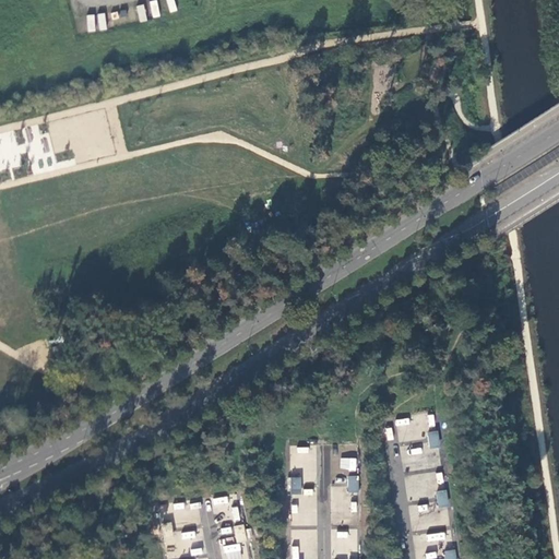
[(116,11),(92,15),(95,32),(119,26),(116,11)]
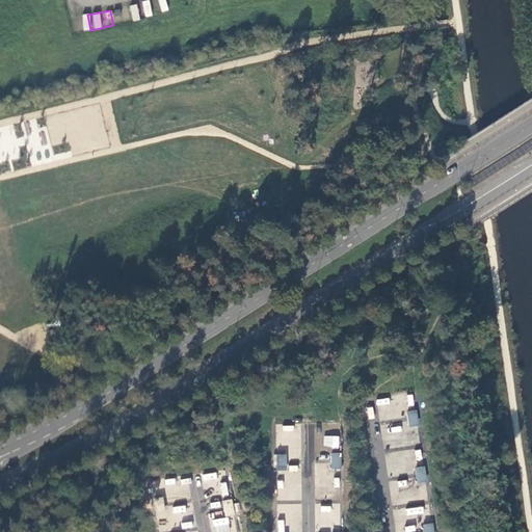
[(417,409),(407,410),(408,418),(408,421),(409,427),(419,425),(417,409)]
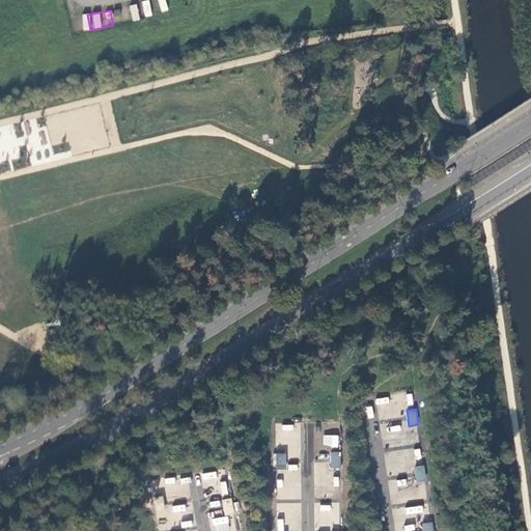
[(338,447),(339,436),(324,435),(323,446),(338,447)]
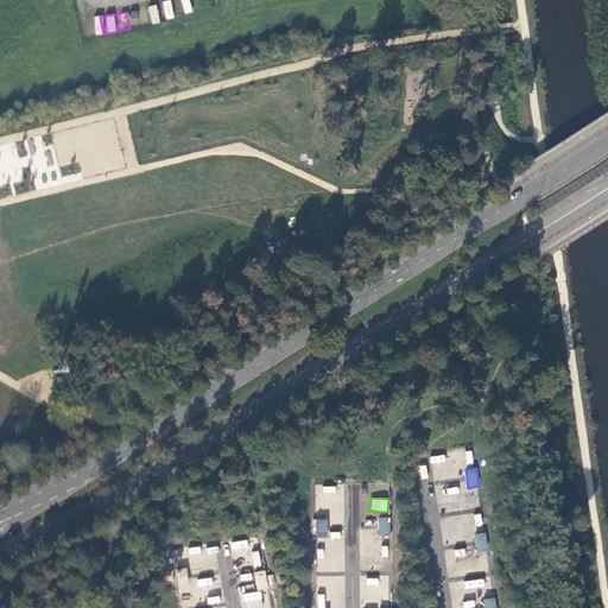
[(390,517),(379,517),(379,526),(379,529),(379,536),(390,536),(390,517)]
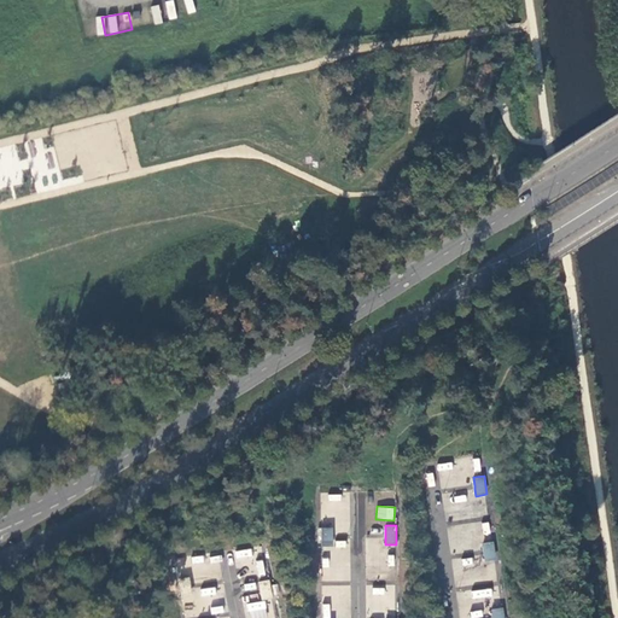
[(333,526),(322,526),(322,546),(333,546),(333,540),(333,536),(333,526)]
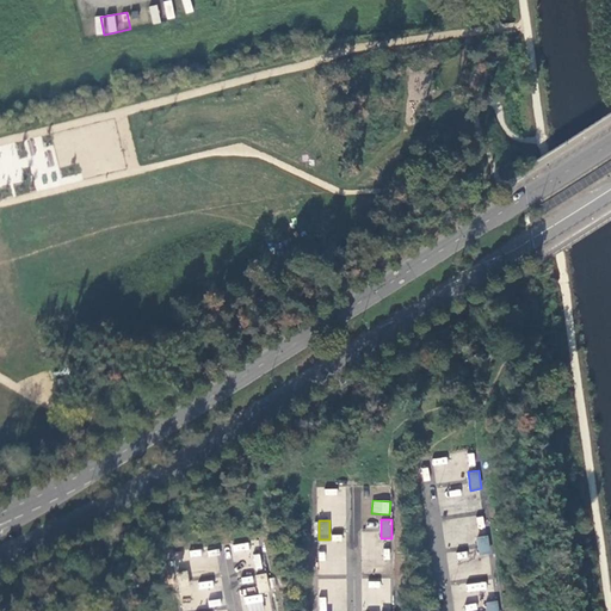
[(363,525),(363,566),(378,566),(378,559),(389,559),(389,551),(380,550),(380,525),(363,525)]
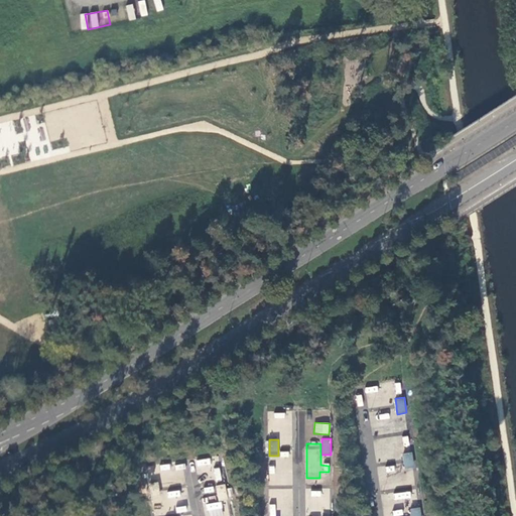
[(412,452),(403,454),(404,460),(404,464),(405,469),(414,468),(412,452)]
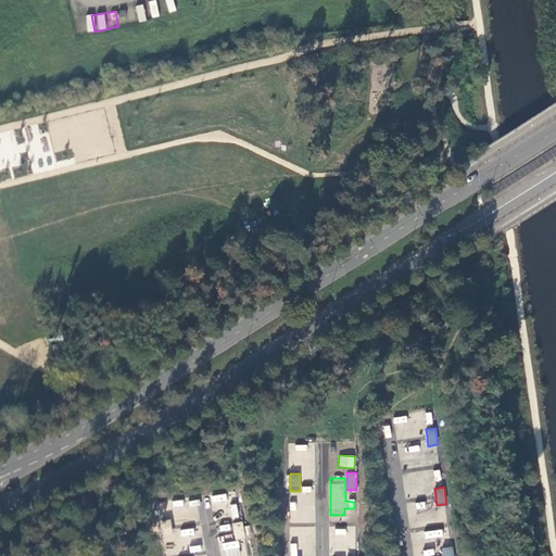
[(295,502),(290,502),(289,522),(313,523),(314,492),(295,492),(295,502)]
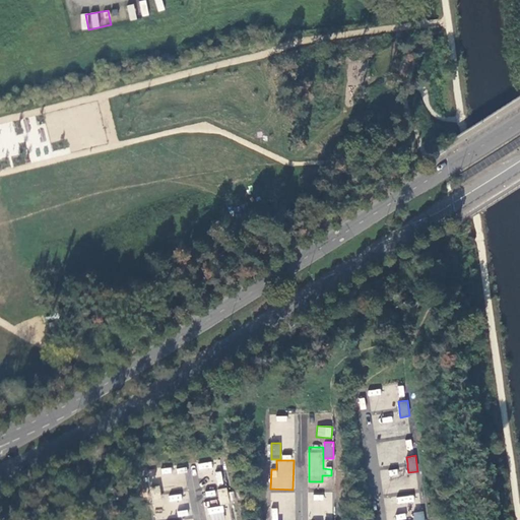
[(211,461),(196,463),(198,476),(213,475),(211,461)]
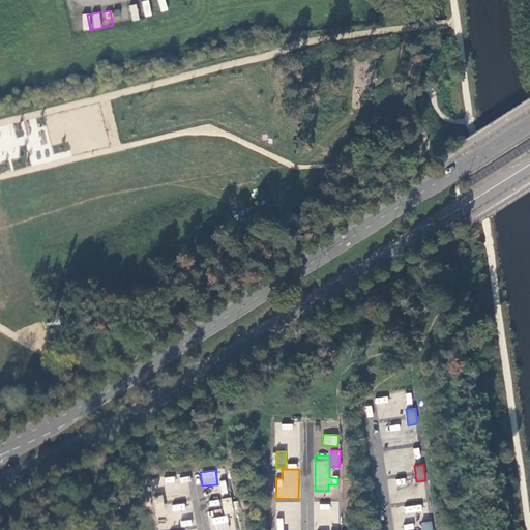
[(158,478),(159,486),(165,486),(166,498),(190,496),(188,475),(158,478)]
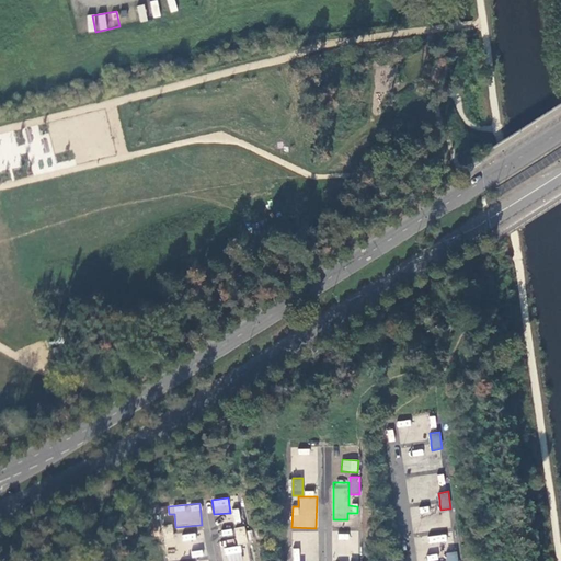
[(241,523),(239,508),(231,510),(233,524),(241,523)]
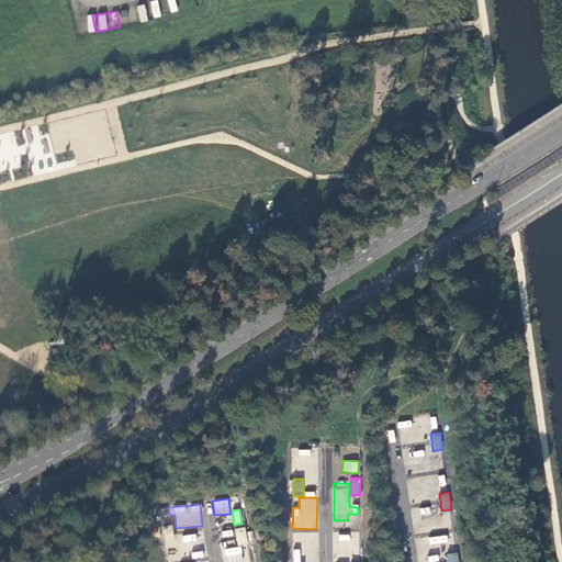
[(171,526),(161,527),(165,544),(175,542),(173,536),(172,532),(171,526)]
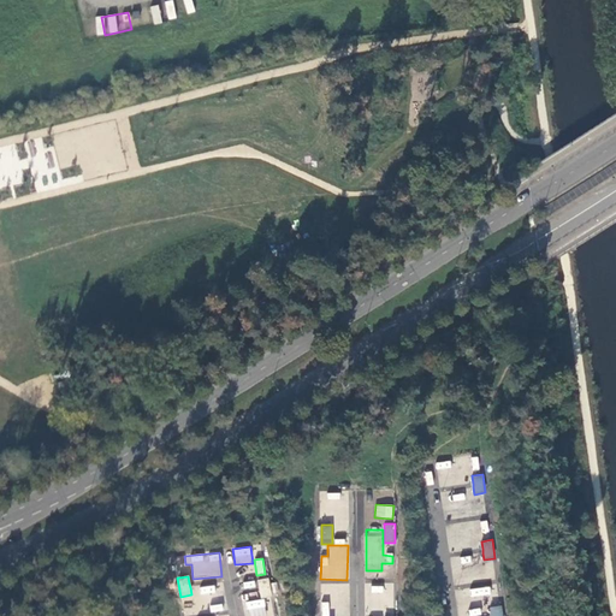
[(268,578),(258,580),(259,588),(260,592),(261,598),(272,597),(268,578)]
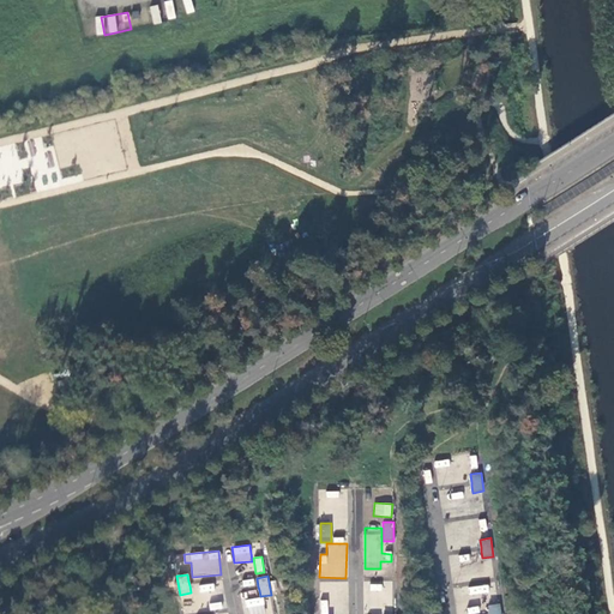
[(386,585),(371,583),(367,607),(381,609),(386,585)]
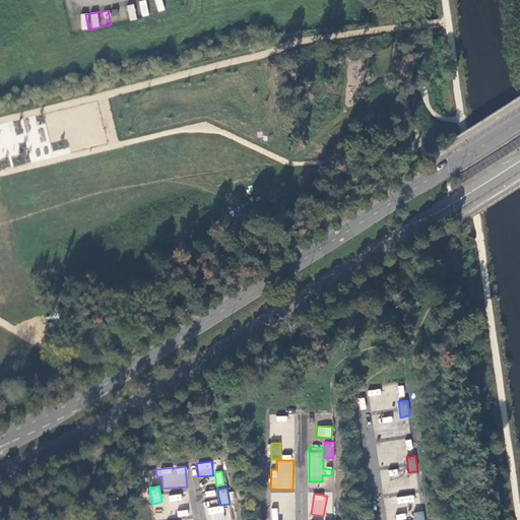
[(397,497),(398,504),(413,502),(412,495),(397,497)]
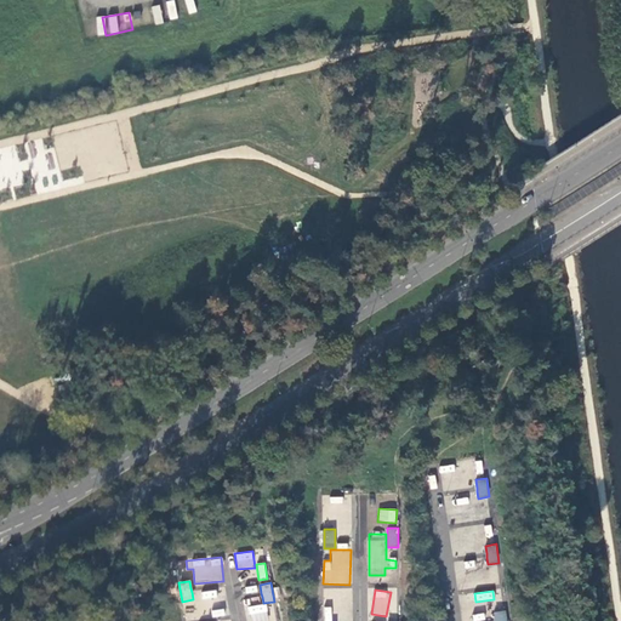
[(507,620),(506,610),(495,613),(496,619),(495,620),(507,620)]
